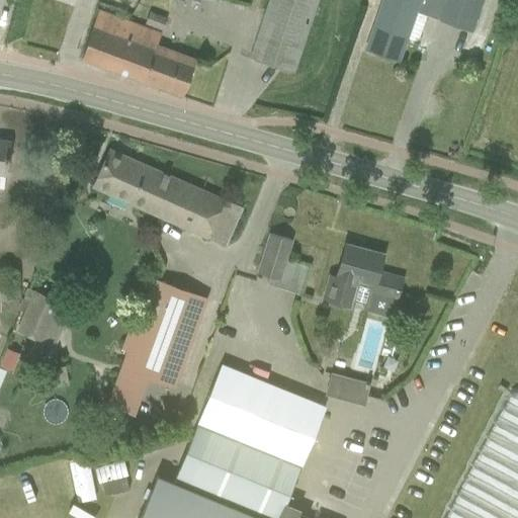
[(269,0),(250,59),(293,73),(318,0),(269,0)]
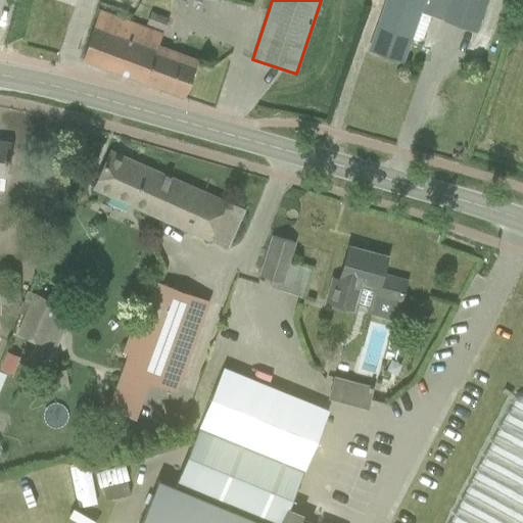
[(387,0),(369,50),(402,61),(411,38),(421,42),(430,15),(441,19),(441,20),(475,33),(486,0),(387,0)]
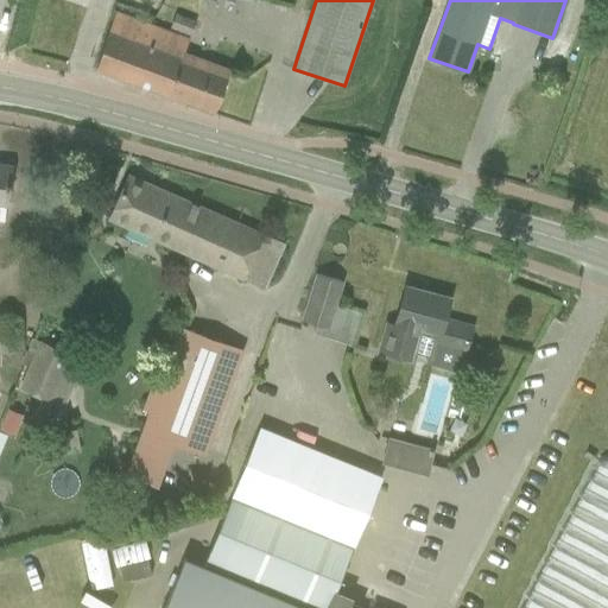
[(188,37),(116,11),(95,69),(215,113),(230,69),(183,51),(188,37)]
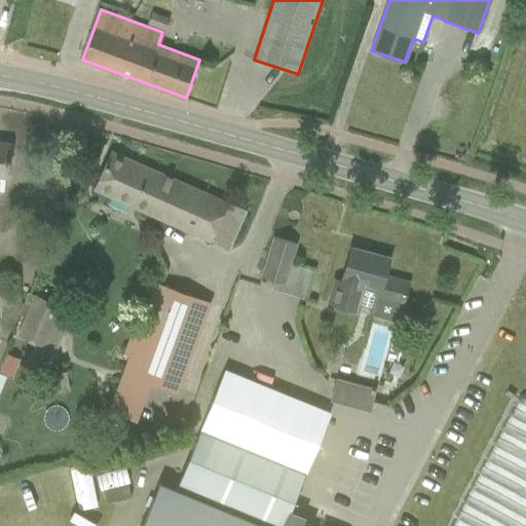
[(170,19),(151,12),(147,25),(164,31),(170,19)]
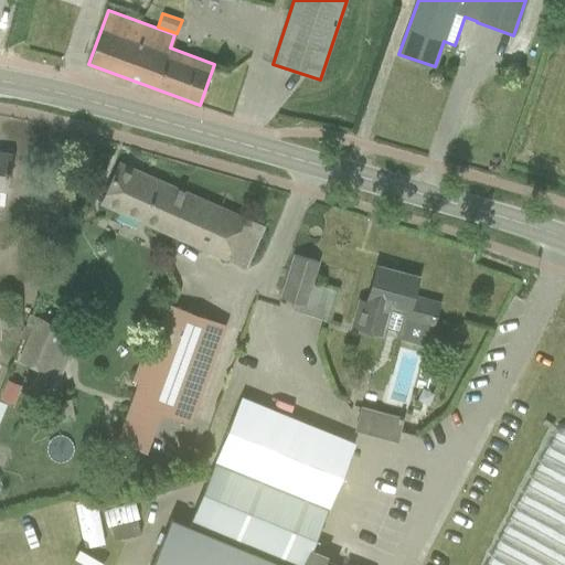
[(0,153),(0,205),(3,206),(6,190),(10,155),(0,153)]
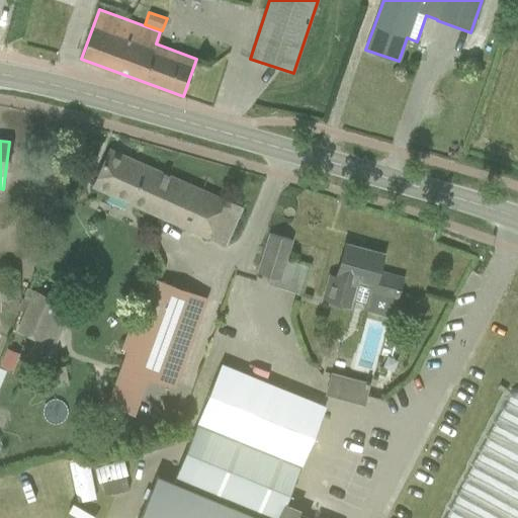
[(241,208),(109,151),(93,187),(225,246),(241,208)]
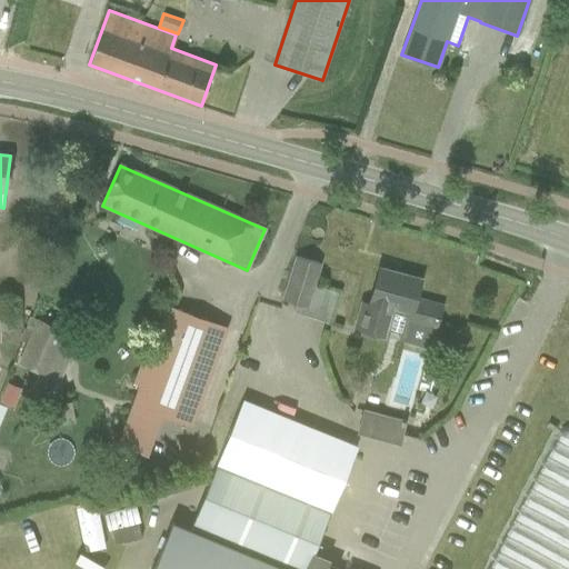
[(319,265),(297,257),(283,299),(306,306),(319,265)]
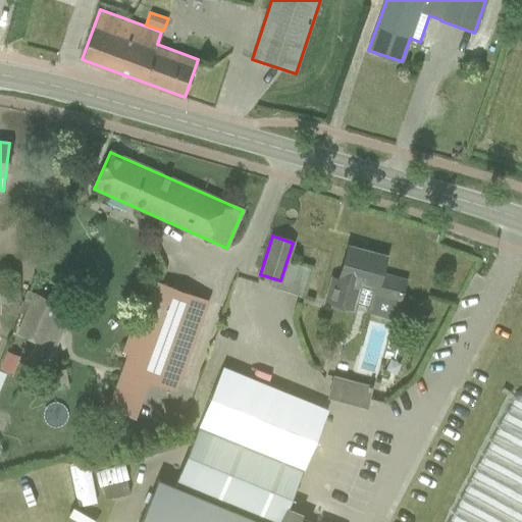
[(330,278),(324,302),(330,304),(352,310),(359,282),(372,286),(366,306),(365,312),(392,320),(397,301),(399,302),(405,280),(381,273),(385,259),(348,248),(342,268),(338,280),(330,278)]
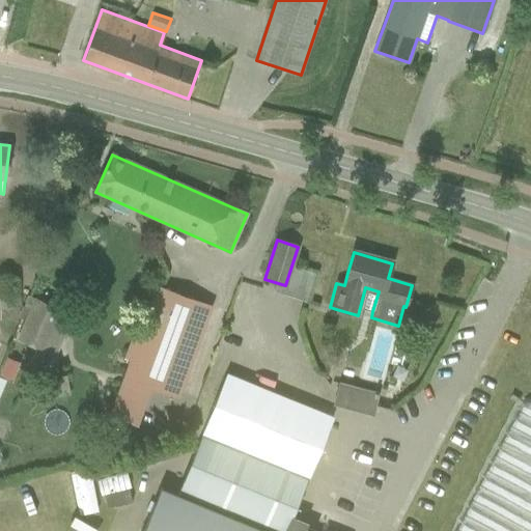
[(178,398),(213,305),(156,284),(137,336),(132,334),(123,358),(129,360),(108,415),(137,425),(150,388),(178,398)]
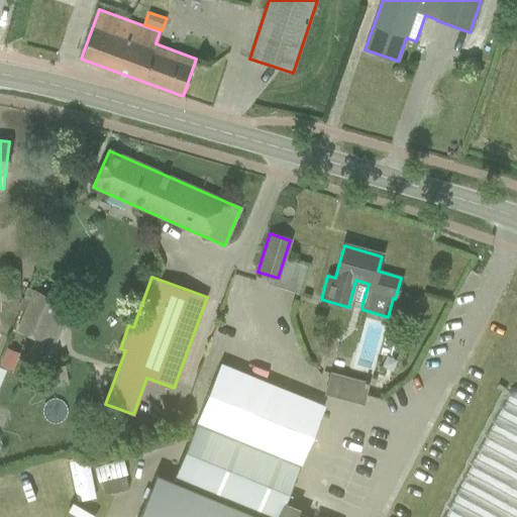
[(33,290),(16,330),(55,346),(72,307),(33,290)]
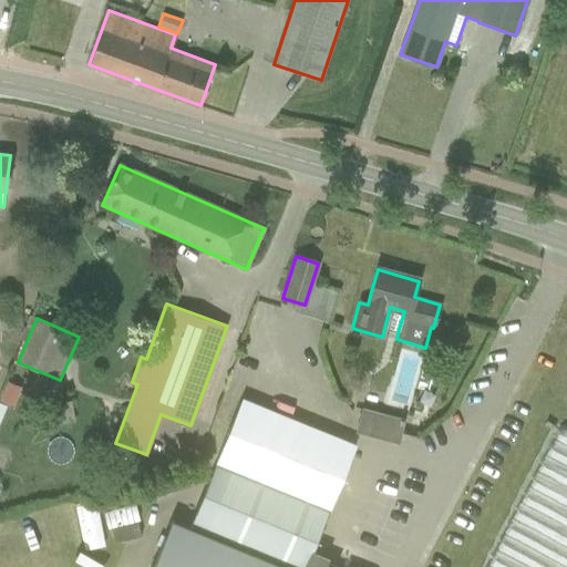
[(8,382),(0,400),(0,401),(12,406),(20,388),(8,382)]
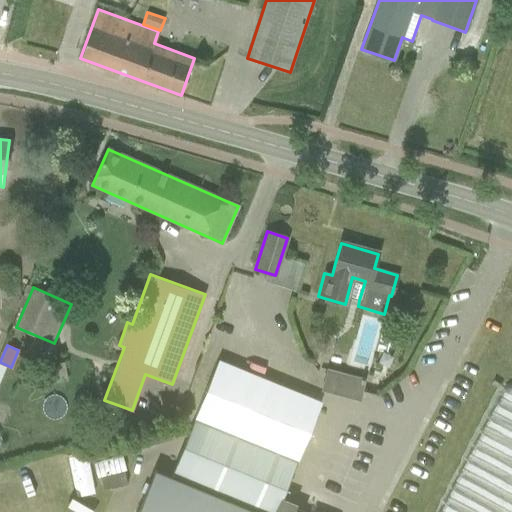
[(196,417),(172,474),(171,476),(155,470),(137,511),(319,511),(315,510),(313,511),(304,511),(296,509),(299,503),(283,497),(298,459),(322,403),(233,366),(219,361),(196,417)]
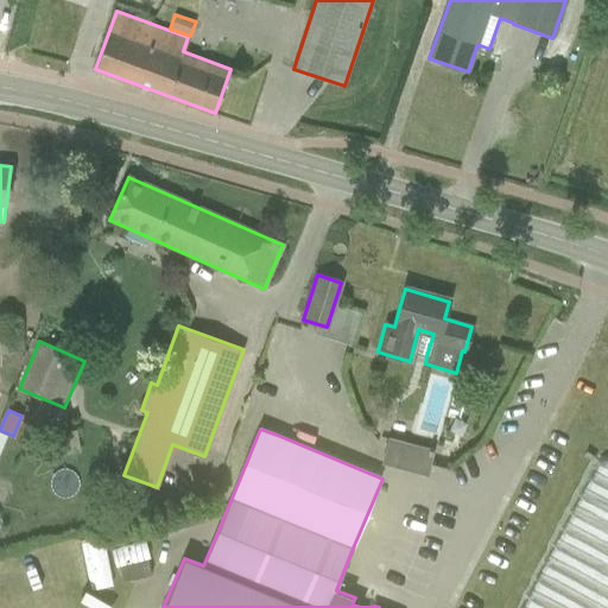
[(390,439),(382,462),(404,468),(426,474),(432,451),(410,445),(390,439)]
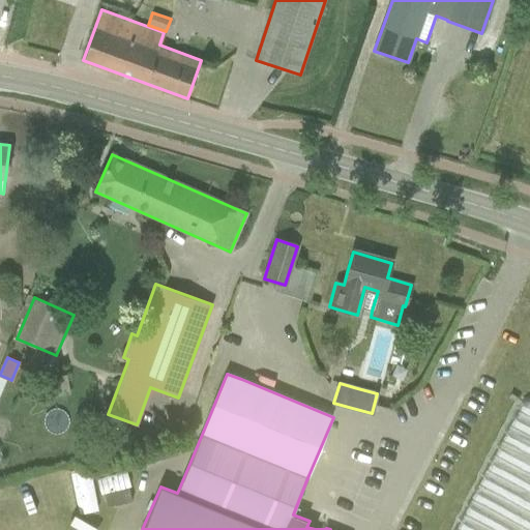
[(98,464),(82,465),(84,511),(101,510),(98,464)]
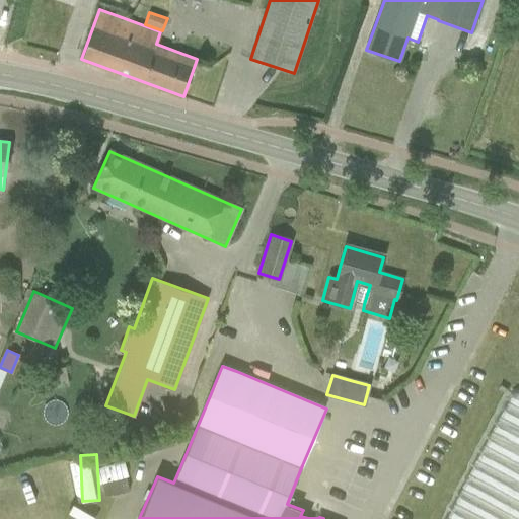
[(73,461),(58,463),(62,491),(77,488),(73,461)]
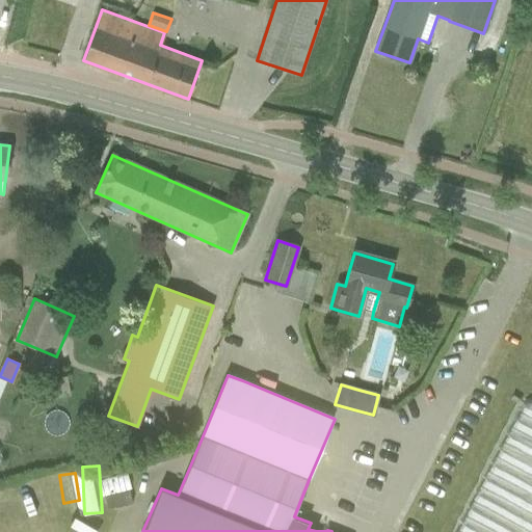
[(110,489),(135,487),(134,477),(109,479),(110,489)]
